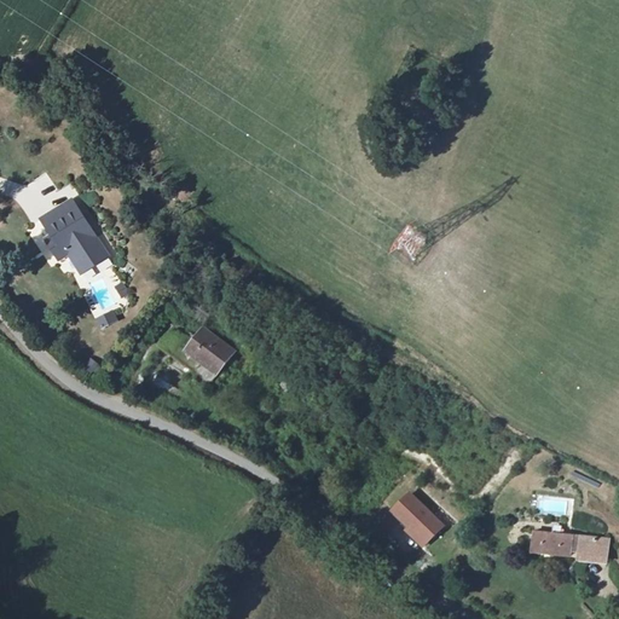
[(41,220),(52,237),(65,258),(69,255),(82,275),(99,264),(86,244),(96,238),(73,201),(41,220)]
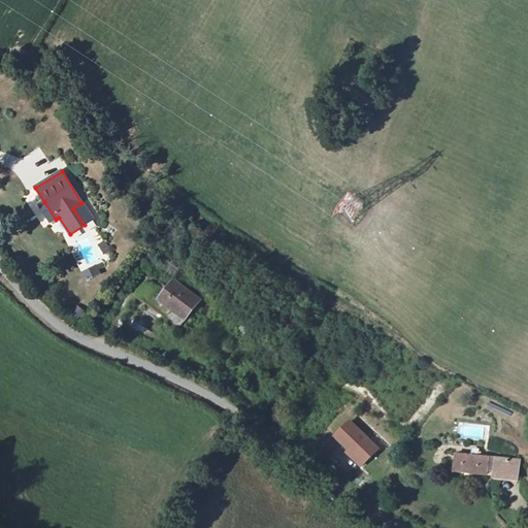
[(56,220),(44,202),(39,205),(51,223),(56,220)]
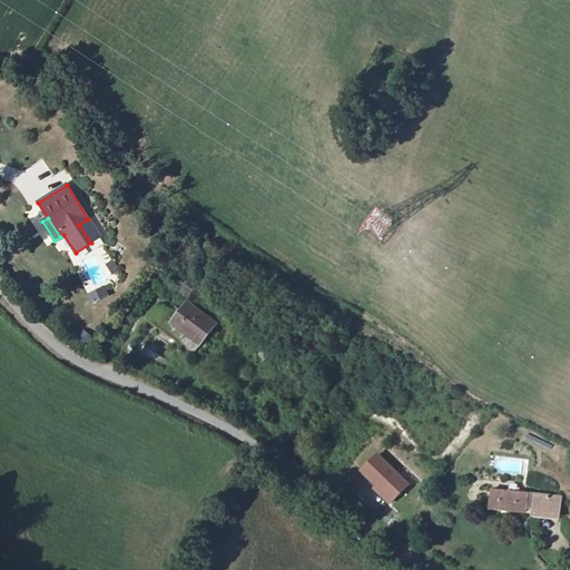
[(100,237),(88,219),(79,225),(91,243),(100,237)]
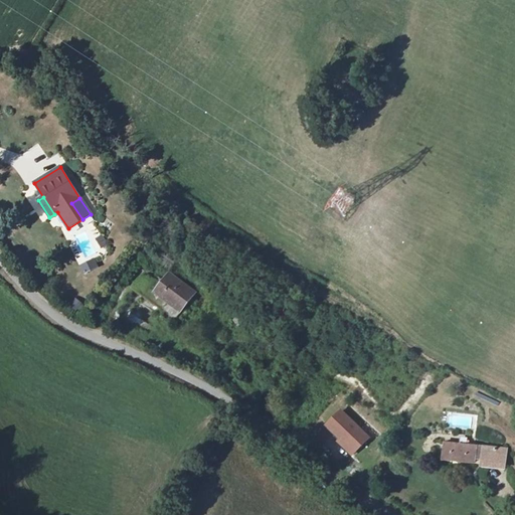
[(102,247),(107,244),(102,235),(97,239),(102,247)]
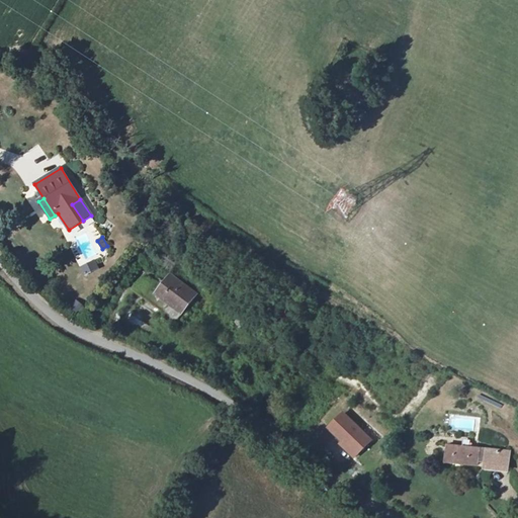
[(83,275),(99,269),(95,260),(80,266),(83,275)]
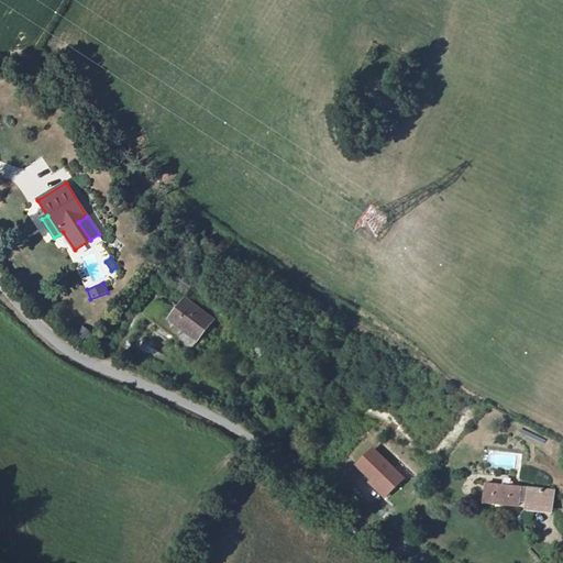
[(185,299),(169,320),(179,328),(198,342),(213,321),(185,299)]
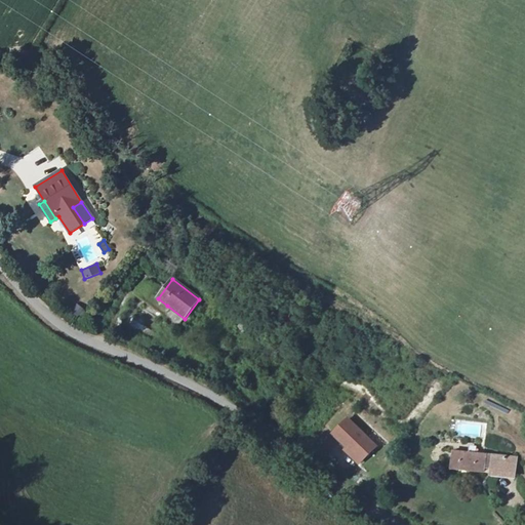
[(226,307),(231,299),(227,297),(221,305),(226,307)]
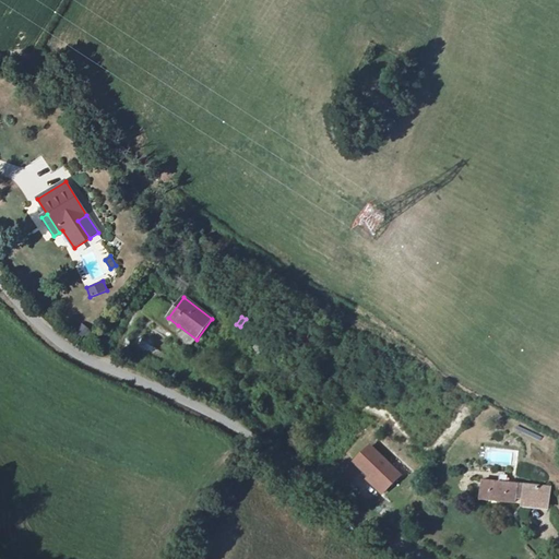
[(178,325),(168,318),(165,323),(174,330),(178,325)]
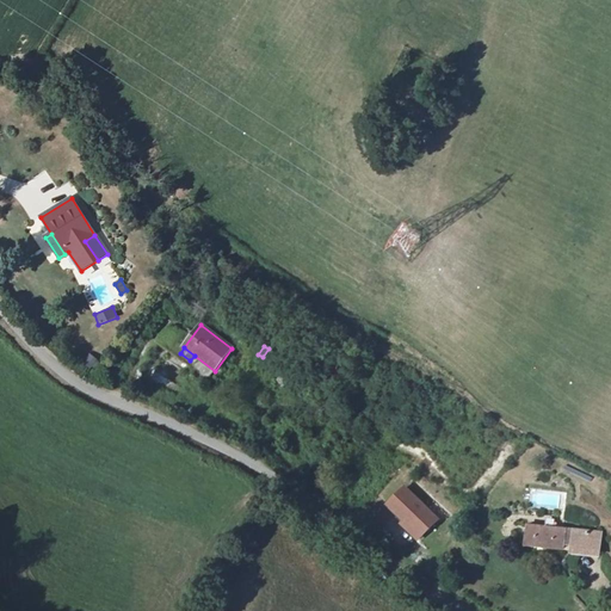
[(405,518),(421,534),(436,517),(403,486),(386,503),(403,519),(405,518)]
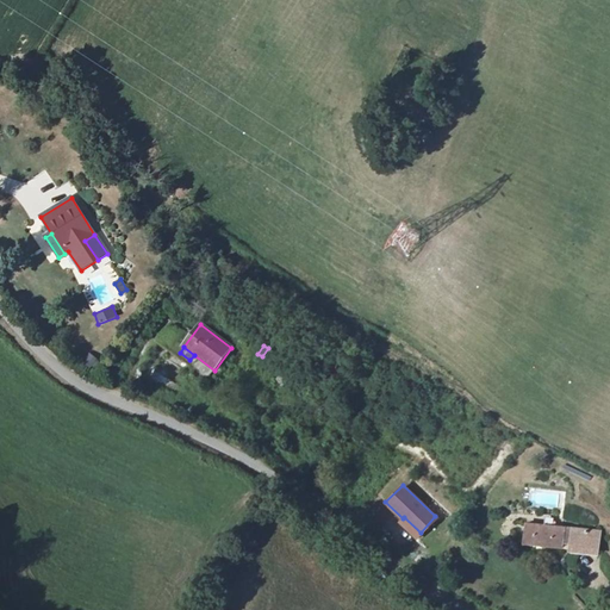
[(400,521),(416,536),(421,533),(404,517),(403,518),(400,521)]
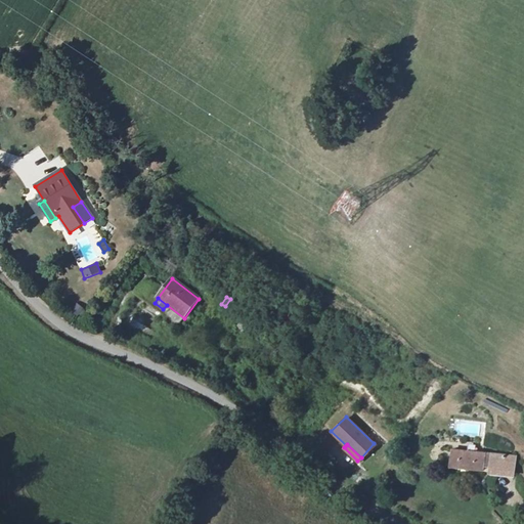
[(451,468),(461,469),(461,467),(483,469),(483,467),(490,467),(490,472),(514,474),(515,457),(452,451),(451,468)]
